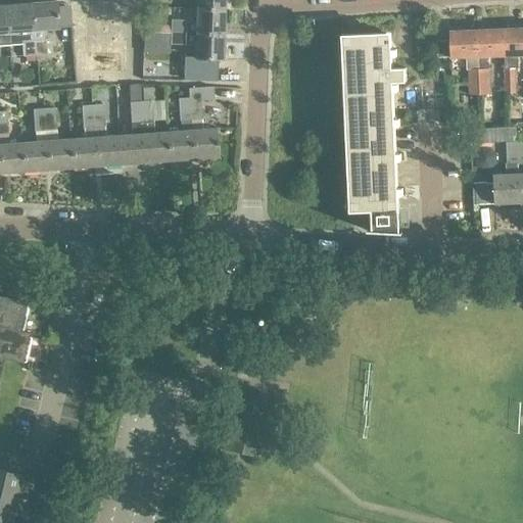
[(196,0),(196,9),(223,10),(223,0),(196,0)]
